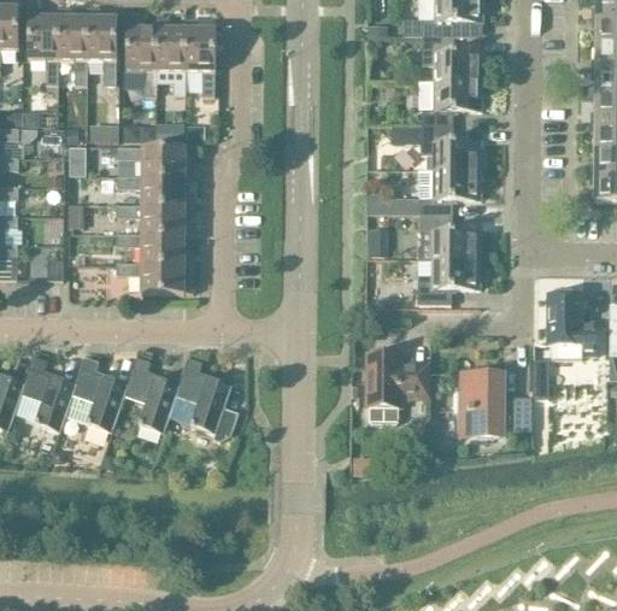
[(0,50),(18,51),(18,7),(17,7),(17,0),(11,0),(5,0),(5,7),(0,6),(0,50)]
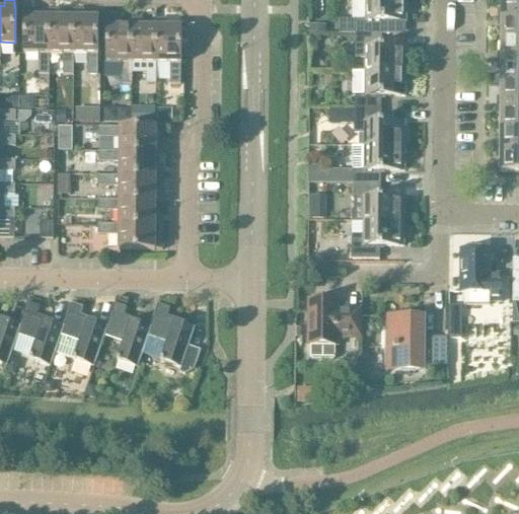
[(353,0),(353,13),(340,13),(340,30),(355,30),(381,30),(381,17),(405,17),(404,0),(353,0)]
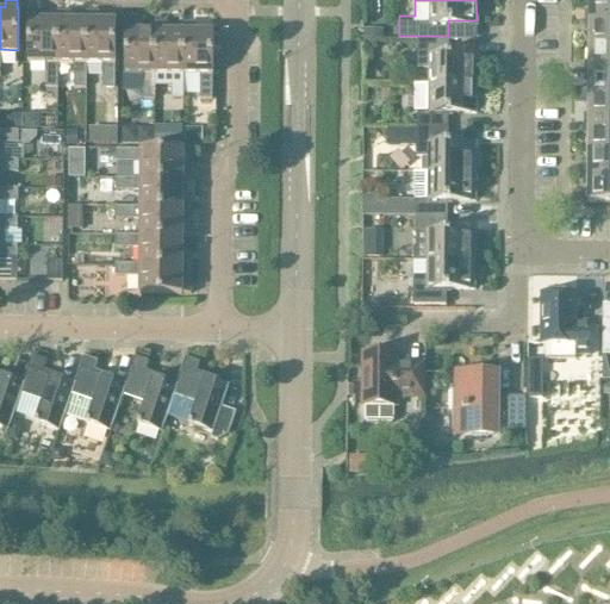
[(609,17),(609,0),(589,0),(589,17),(609,17)]
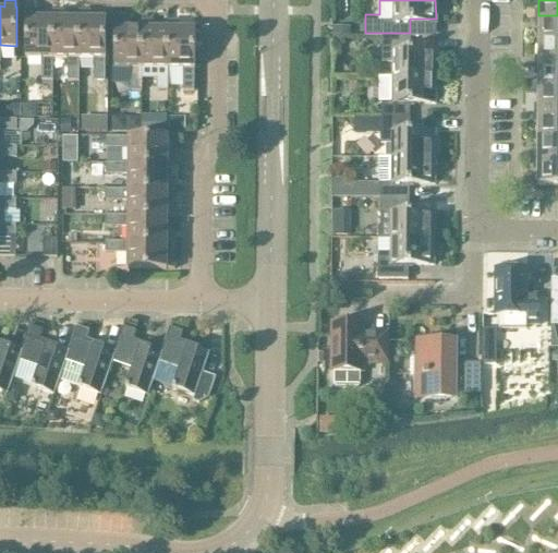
[(79,55),(79,15),(64,15),(64,10),(58,10),(58,7),(52,7),(52,15),(52,55),(68,55),(68,77),(79,77),(79,55)]
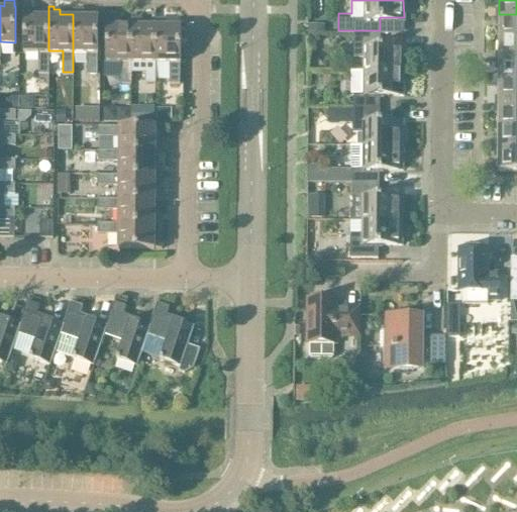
[(79,6),(73,6),(73,14),(73,50),(86,50),(86,72),(97,72),(97,52),(98,52),(98,15),(84,15),(84,9),(79,9),(79,6)]
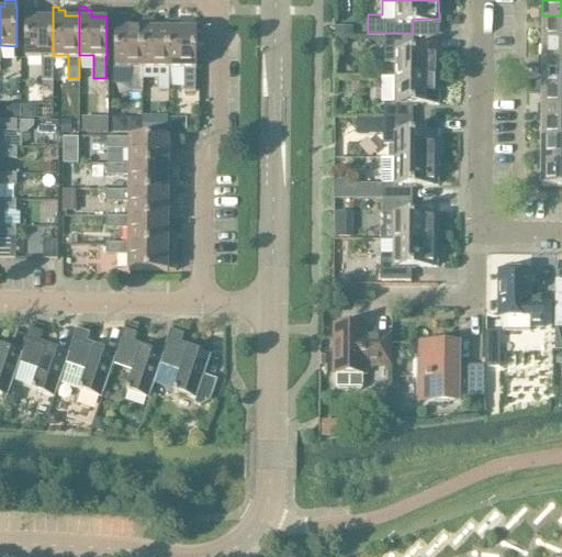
[(53,15),(38,15),(38,10),(32,10),(32,8),(26,8),(26,15),(25,15),(25,55),(42,55),(42,78),(53,78),(53,55),(53,15)]
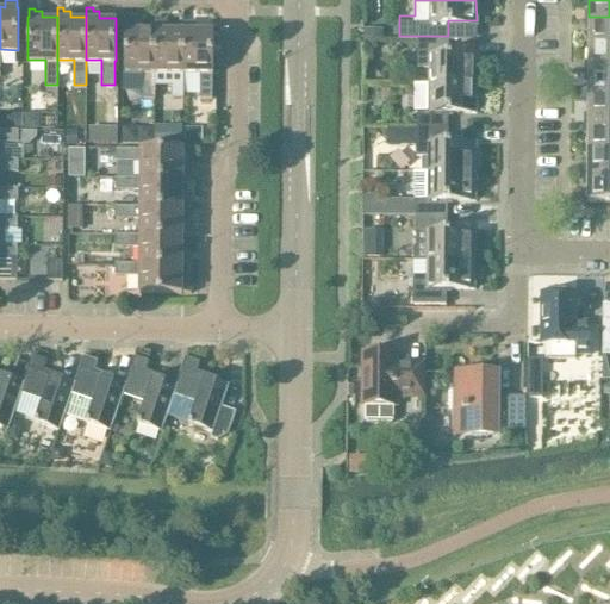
[(609,43),(609,17),(589,17),(589,43),(609,43)]
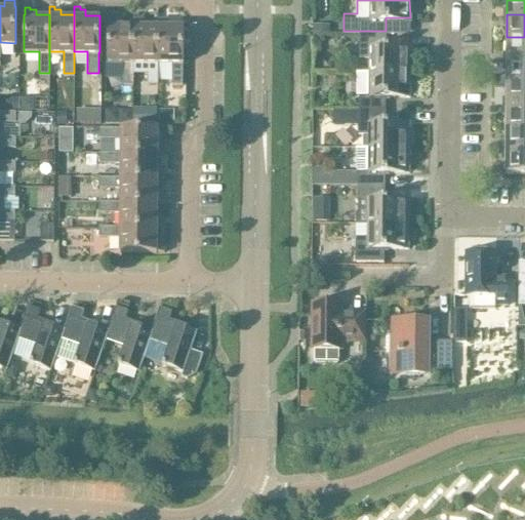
[(133,25),(132,25),(119,25),(119,18),(114,18),(114,16),(109,16),(109,25),(108,25),(108,62),(122,62),(122,82),(133,82),(133,62),(133,25)]
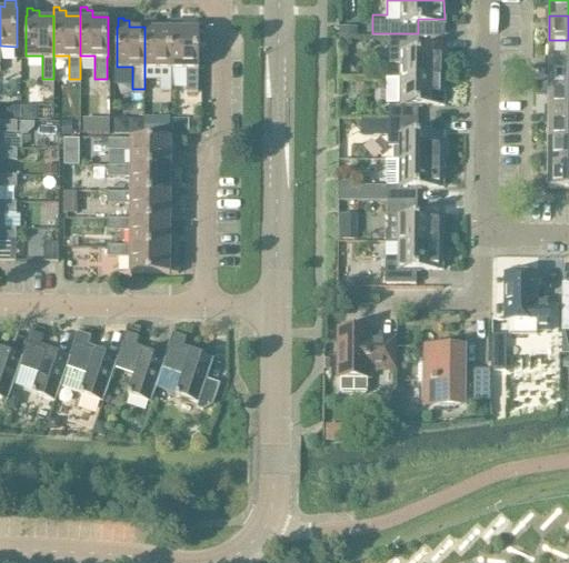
[(171,27),(170,27),(156,27),(156,20),(150,20),(150,18),(145,18),(143,27),(145,27),(145,67),(159,67),(159,89),(171,89),(171,67),(171,27)]
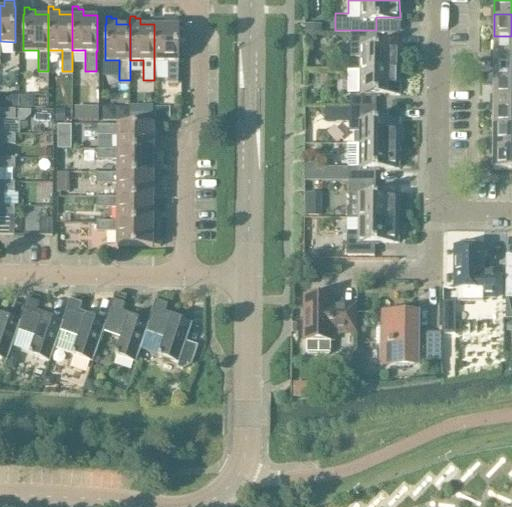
[(179,61),(179,24),(164,24),(164,18),(159,18),(159,16),(153,16),(153,24),(154,24),(154,60),(168,60),(168,80),(178,80),(178,61),(179,61)]
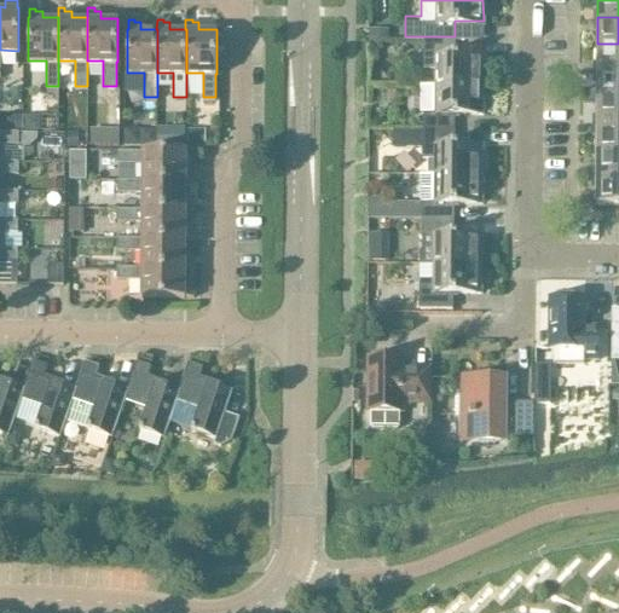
[(388,22),(368,22),(368,33),(388,33),(388,22)]
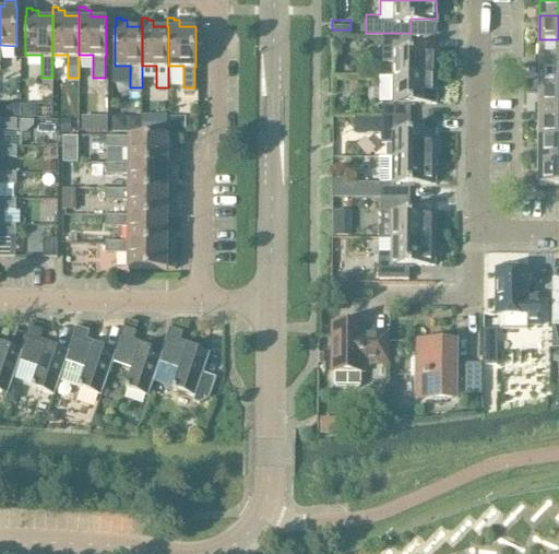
[(436,73),(436,47),(411,47),(411,33),(382,33),(382,58),(393,59),(393,73),(436,73)]
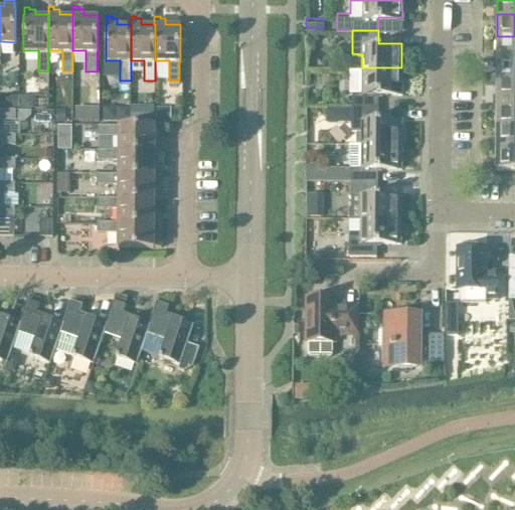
[(514,57),(514,36),(497,36),(497,58),(514,57)]
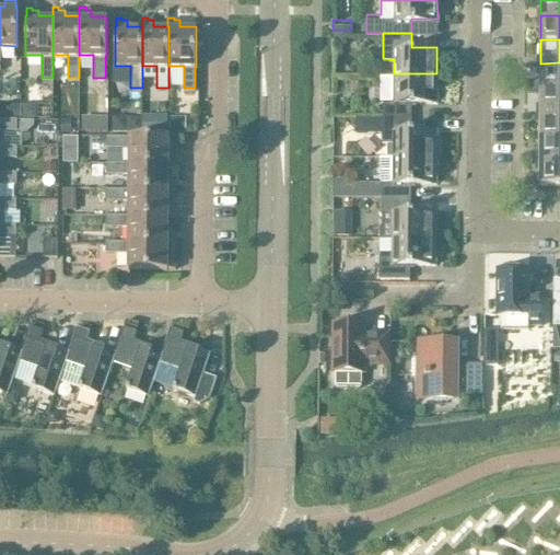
[(559,87),(559,62),(540,64),(540,87),(559,87)]
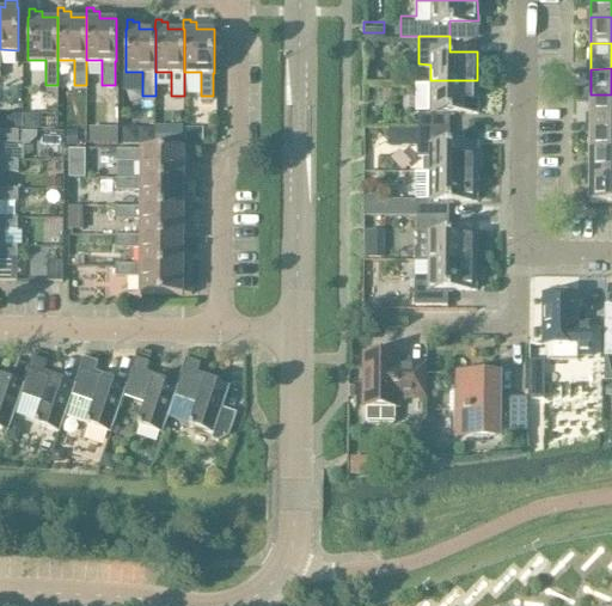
[(477,109),(477,80),(430,80),(415,80),(414,108),(417,108),(417,124),(448,124),(448,117),(473,118),(476,115),(476,109),(477,109)]
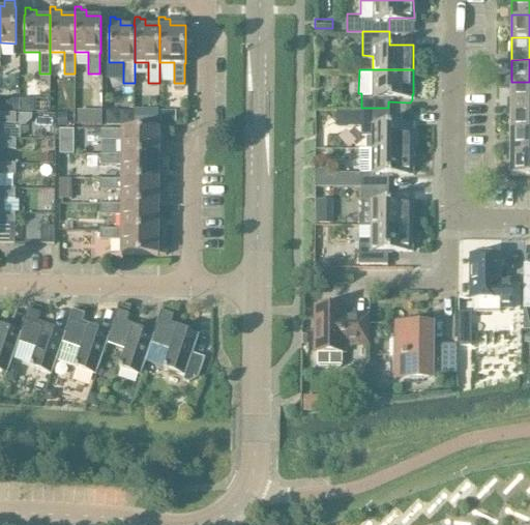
[(529,104),(529,82),(511,82),(510,105),(529,104)]
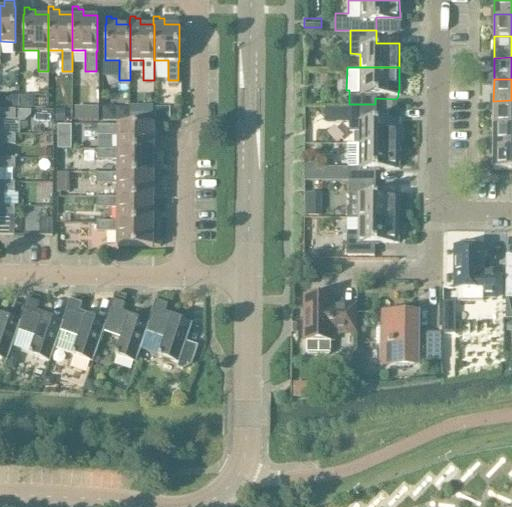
[(511,122),(511,100),(493,101),(493,122),(511,122)]
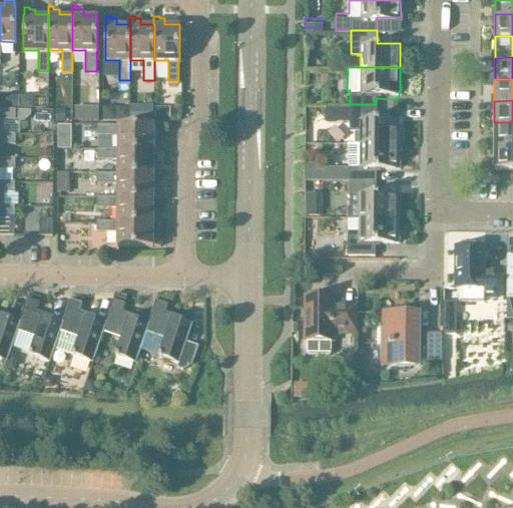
[(97,101),(86,101),(86,115),(97,115),(97,101)]
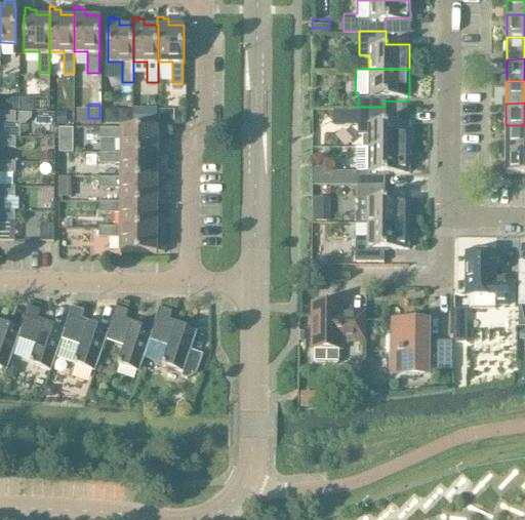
[(172,104),(158,104),(158,116),(172,116),(172,104)]
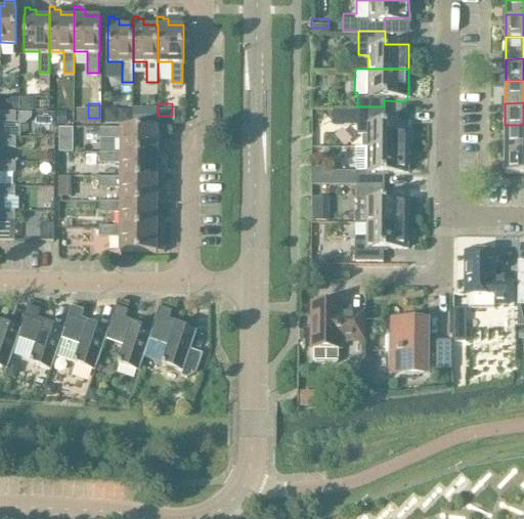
[(66,105),(56,105),(56,120),(66,119),(66,105)]
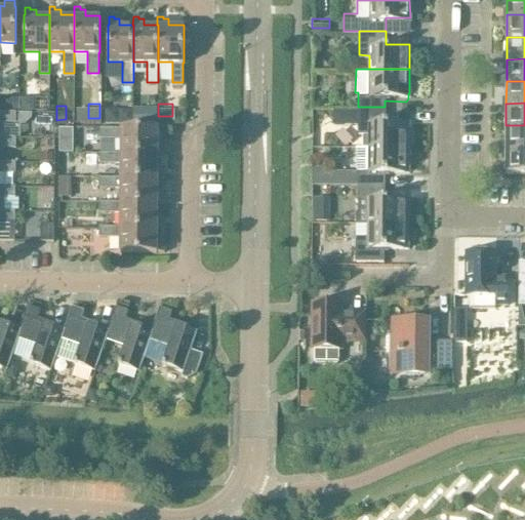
[(408,145),(409,120),(385,120),(385,107),(358,107),(358,130),(368,131),(368,145),(408,145)]
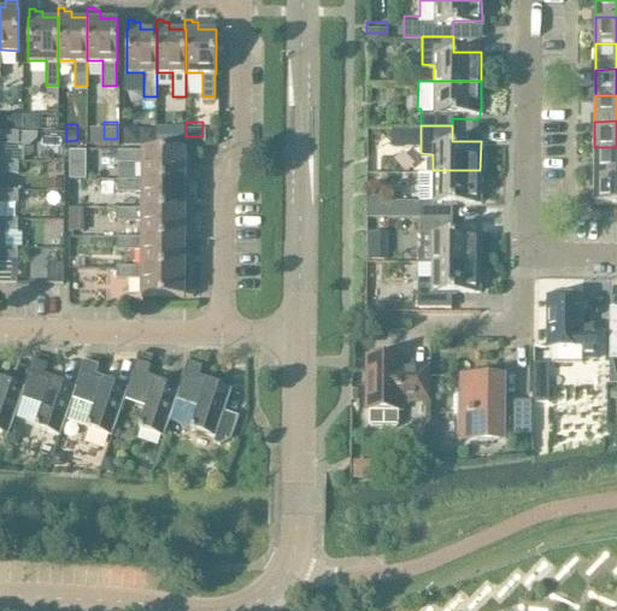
[(0,140),(18,141),(28,141),(35,135),(35,129),(18,129),(0,128),(0,140)]
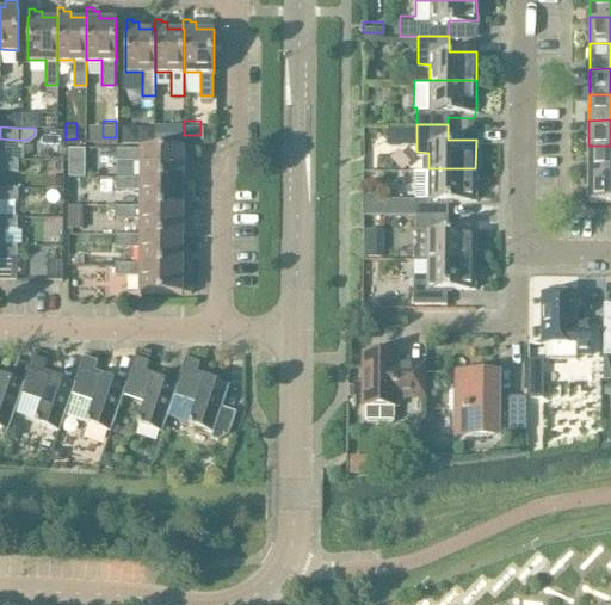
[(183,162),(183,144),(140,144),(140,146),(116,146),(116,158),(140,158),(140,174),(183,174),(183,176),(192,176),(192,170),(190,170),(190,162),(183,162)]
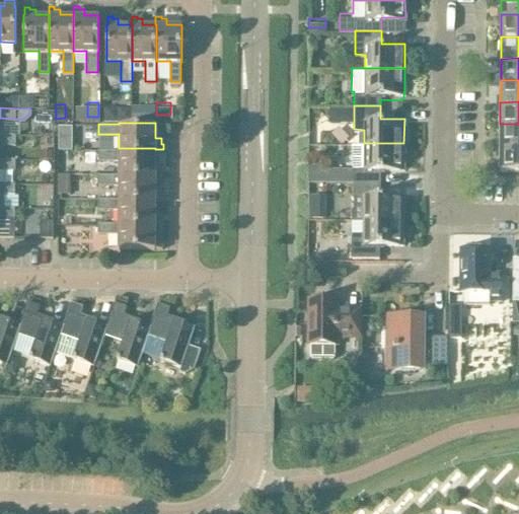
[(518,146),(518,124),(500,124),(500,146),(518,146)]
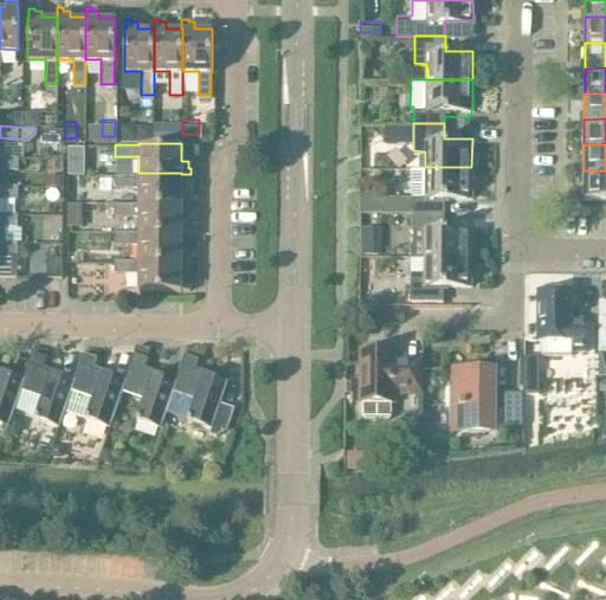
[(78,153),(69,153),(69,168),(78,168),(78,153)]
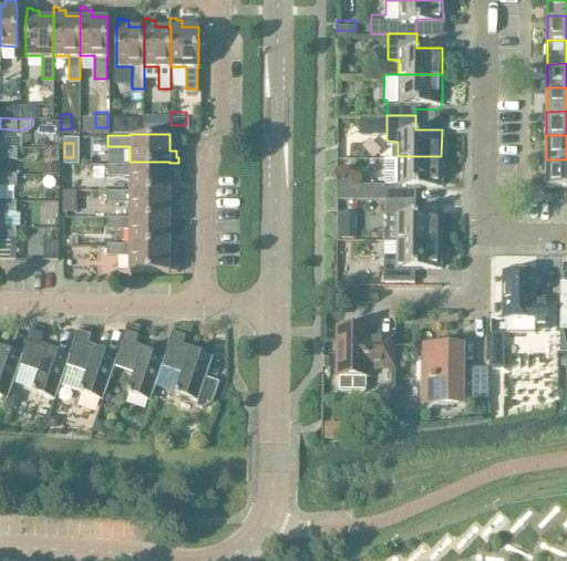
[(0,155),(17,156),(17,144),(0,144),(0,155)]
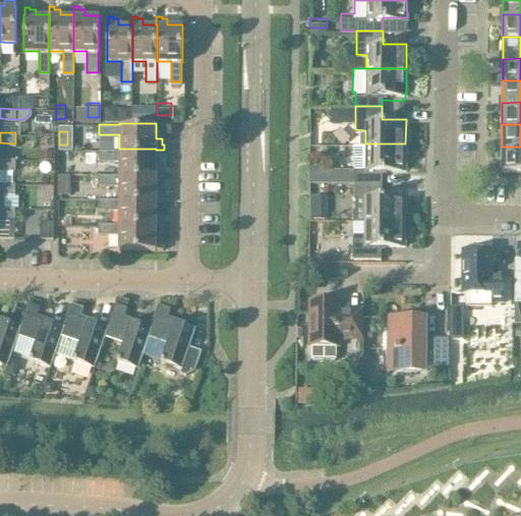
[(350,166),(341,166),(341,181),(355,181),(381,181),(382,168),(405,168),(405,144),(365,144),(355,144),(353,144),(353,166),(350,166)]
